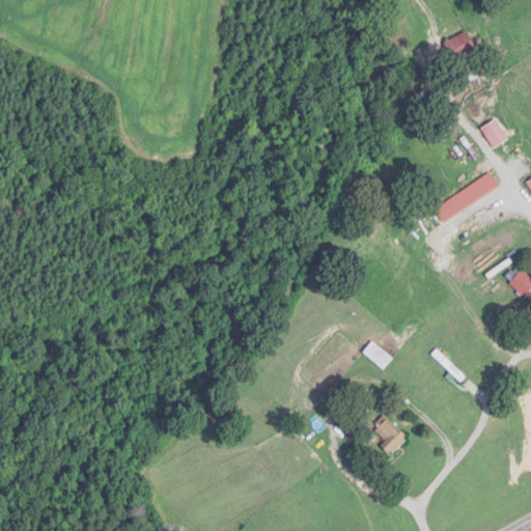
[(478,52),(469,32),(445,44),(454,63),(478,52)]
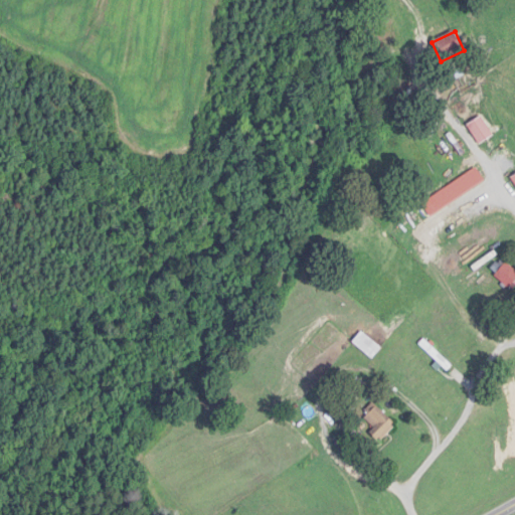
[(469,126),(480,145),(495,136),(483,117),(469,126)]
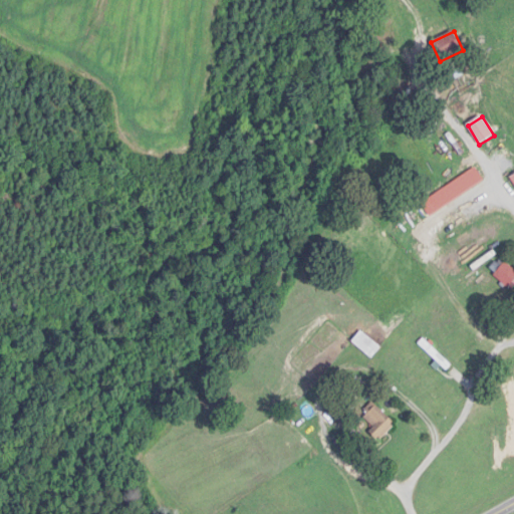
[(446,187),(456,201),(485,181),(475,167),(446,187)]
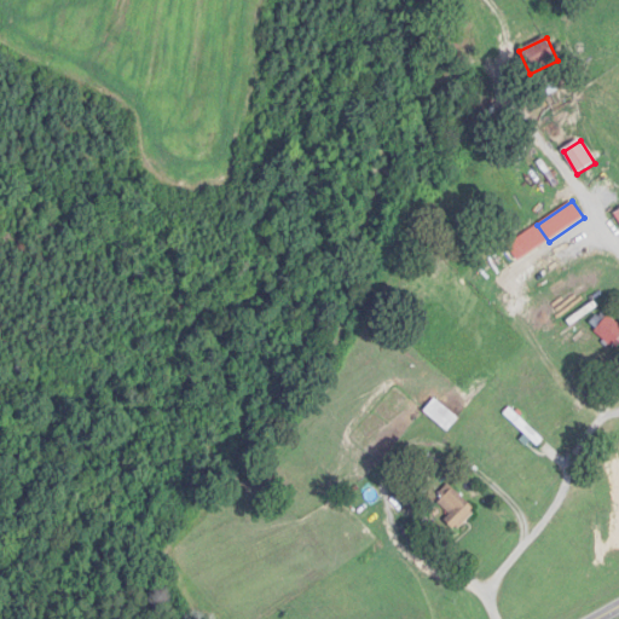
[(460,420),(437,399),(424,411),(449,433),(460,420)]
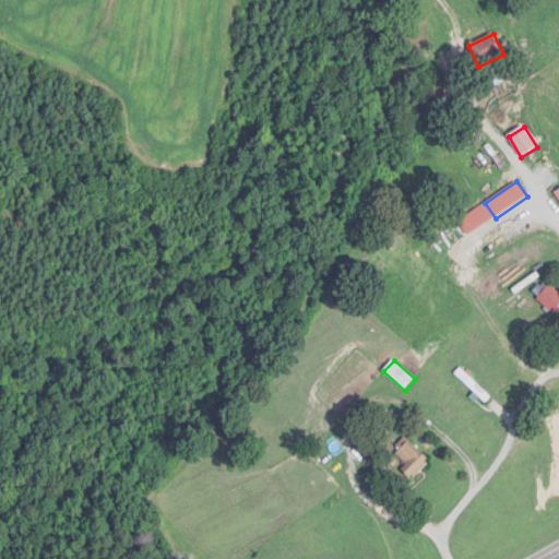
[(416,478),(431,462),(408,440),(393,455),(416,478)]
